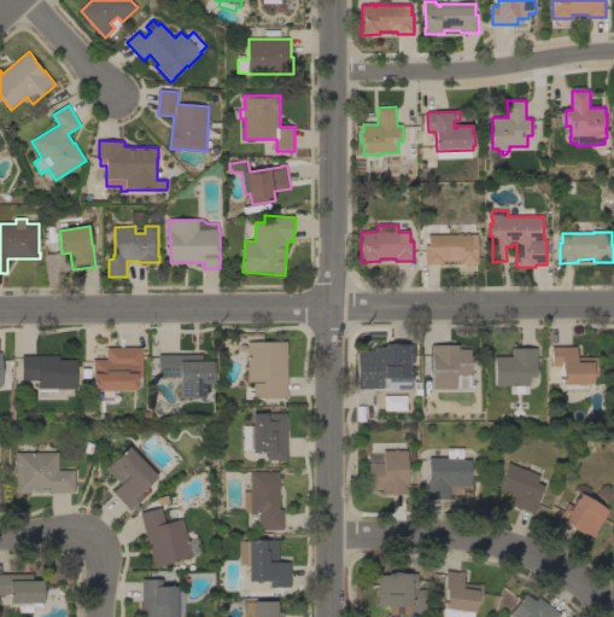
[(460,265),(460,262),(444,262),(444,265),(426,265),(426,246),(430,246),(430,236),(460,236),(460,234),(463,234),(463,237),(467,237),(467,234),(471,234),(471,236),(479,234),(479,257),(480,257),(480,265),(460,265)]
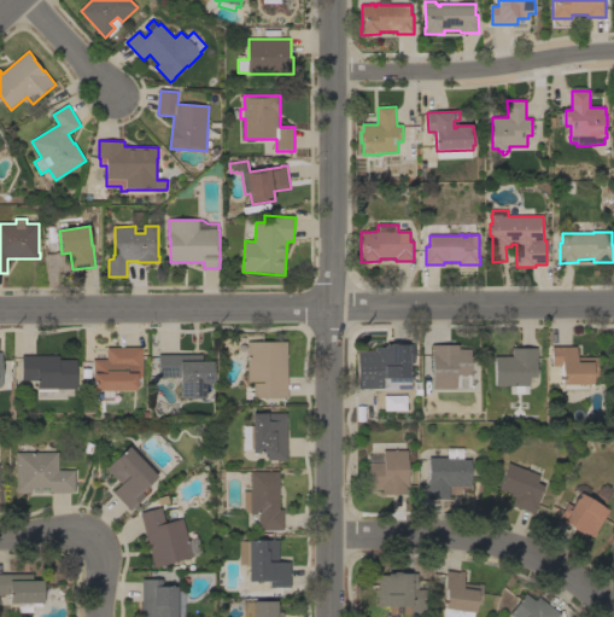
[(288,399),(255,399),(255,384),(264,384),(264,382),(249,382),(249,355),(246,355),(243,353),(243,343),(288,343),(288,399)]
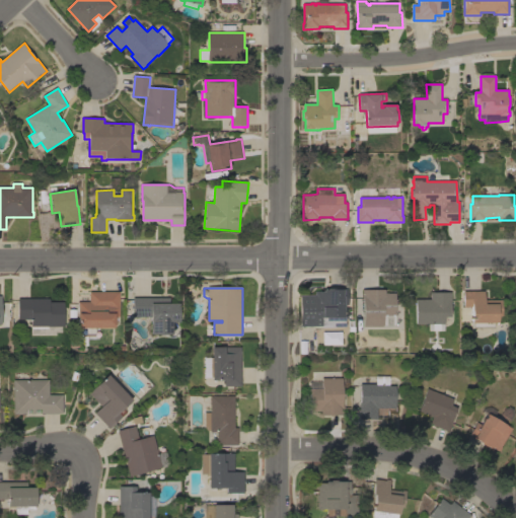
[(301,295),(315,295),(315,292),(324,292),(324,290),(328,290),(328,289),(337,289),(337,290),(349,289),(349,305),(345,305),(345,317),(347,317),(347,327),(322,327),(322,326),(301,326),(301,295)]
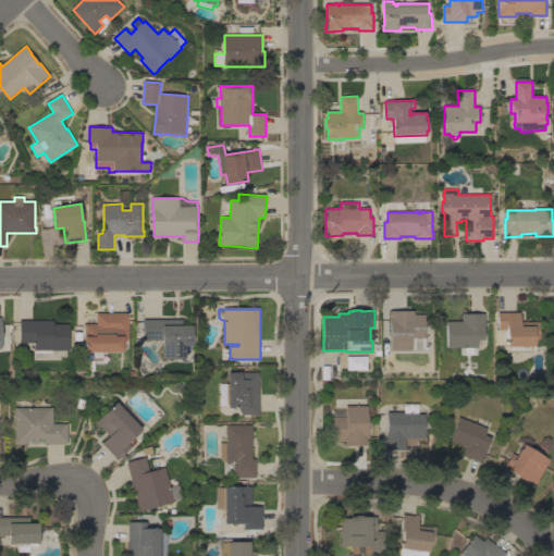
[(423,346),(415,346),(415,350),(392,350),(391,319),(390,319),(390,311),(415,311),(415,316),(426,316),(426,340),(423,340),(423,346)]
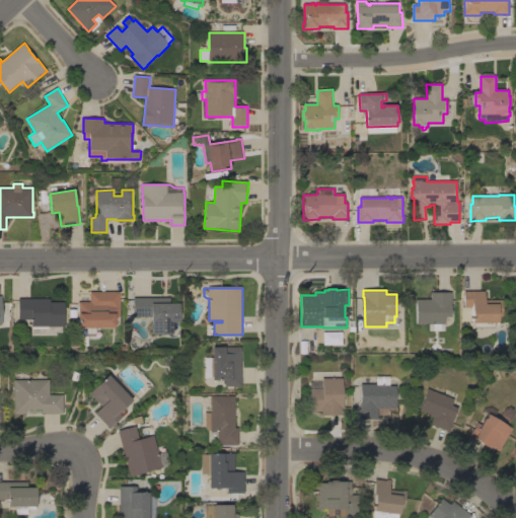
[(473,328),(473,323),(472,323),(472,308),(464,308),(464,291),(486,292),(486,300),(503,300),(503,315),(499,315),(499,323),(495,323),(495,328),(473,328)]
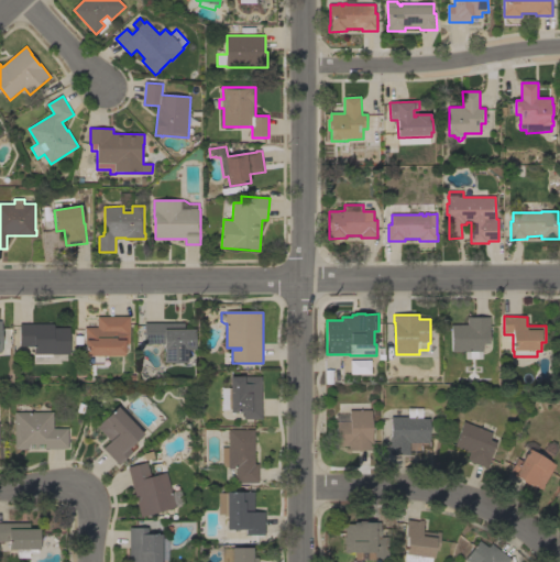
[(131,317),(131,344),(129,344),(129,352),(125,352),(125,356),(103,356),(103,365),(90,365),(90,364),(90,356),(86,356),(86,353),(86,328),(98,328),(98,317),(131,317)]
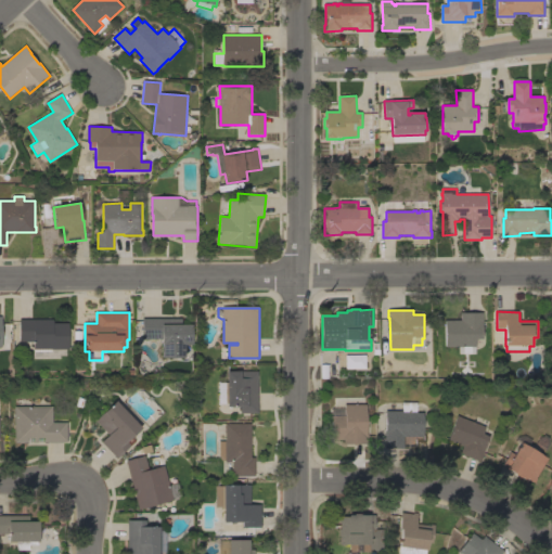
[(475,353),(459,353),(459,347),(446,347),(446,321),(462,321),(462,313),(484,313),(484,324),(484,339),(476,339),(476,347),(475,347),(475,353)]
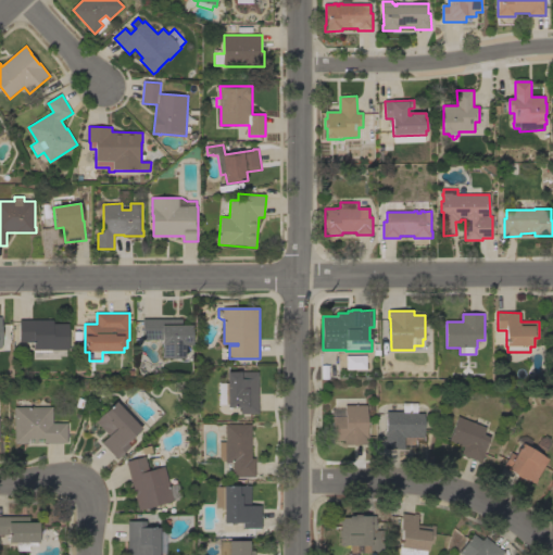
[(135,338),(135,324),(143,324),(143,319),(183,319),(183,326),(193,326),(193,345),(186,345),(186,358),(163,358),(163,340),(143,340),(143,338),(135,338)]
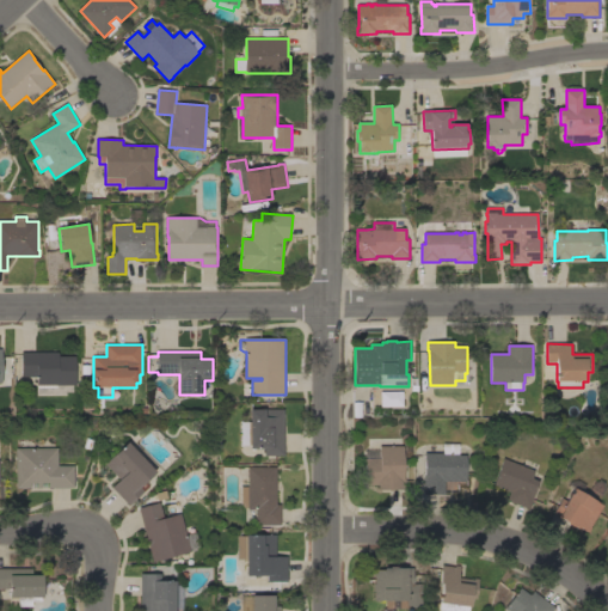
[(73,391),(67,391),(67,396),(37,396),(37,389),(37,385),(38,385),(38,377),(23,377),(23,353),(60,353),(60,356),(77,356),(77,364),(83,364),(83,371),(77,371),(77,385),(73,385),(73,391)]
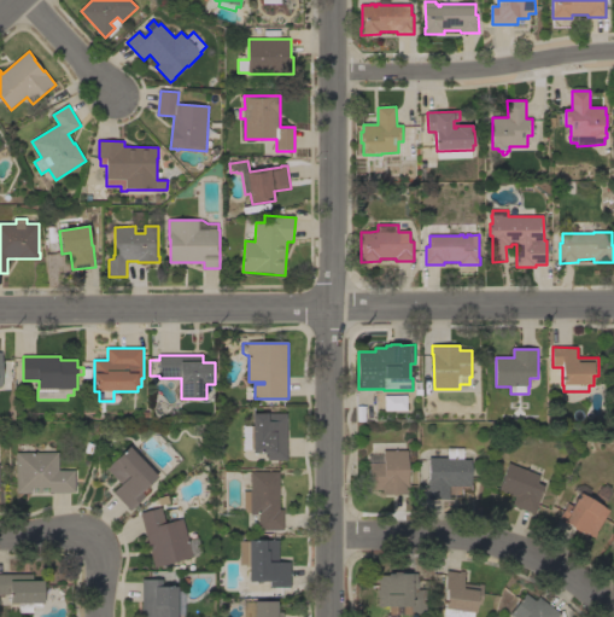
[(244,449),(244,426),(253,426),(253,413),(288,413),(288,460),(268,460),(268,453),(253,453),(253,449),(244,449)]
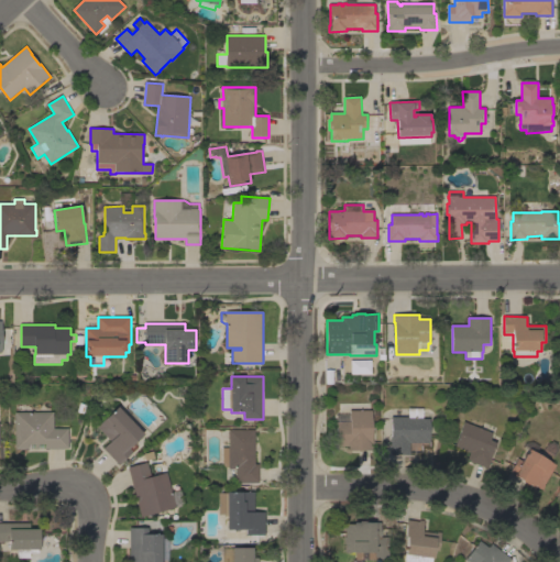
[(144,434),(130,448),(134,452),(120,465),(105,449),(112,441),(98,427),(119,407),(144,434)]
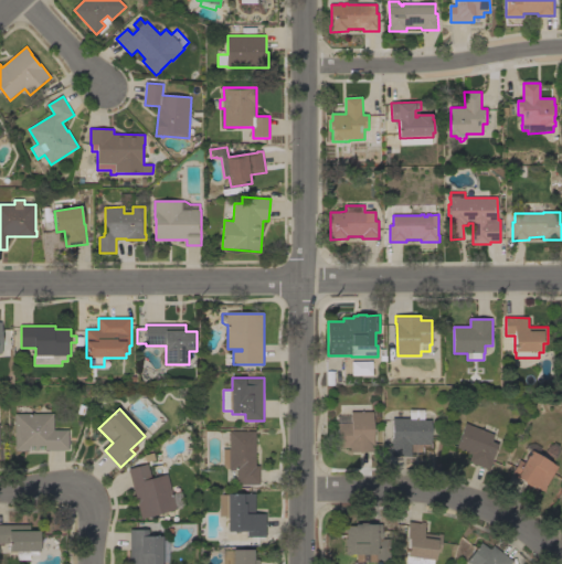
[(410,410),(425,410),(425,419),(426,419),(426,421),(433,421),(432,445),(412,445),(412,457),(393,456),(393,418),(410,418),(410,410)]
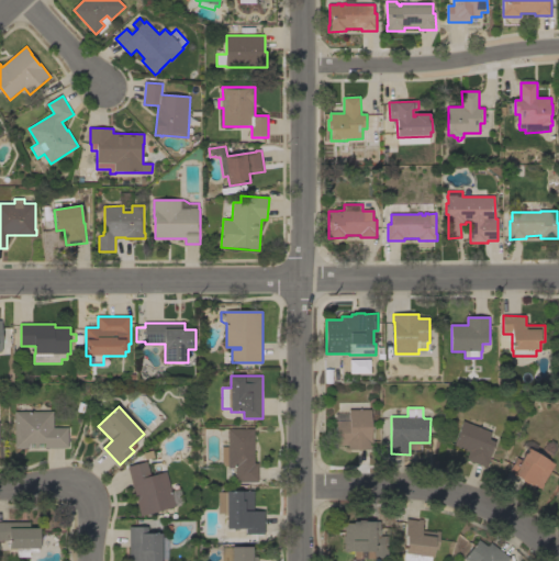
[(350,411),(372,410),(372,440),(373,440),(373,450),(349,450),(349,446),(337,446),(337,422),(336,422),(336,414),(350,414),(350,411)]
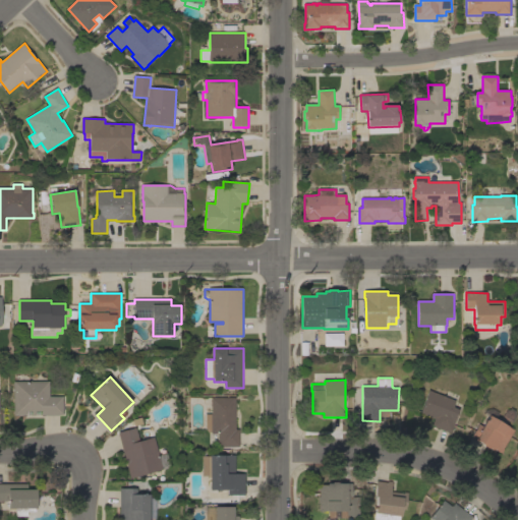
[(50,382),(51,397),(64,397),(64,415),(42,415),(42,411),(36,411),(36,416),(33,416),(33,411),(26,411),(26,416),(14,416),(14,382),(50,382)]
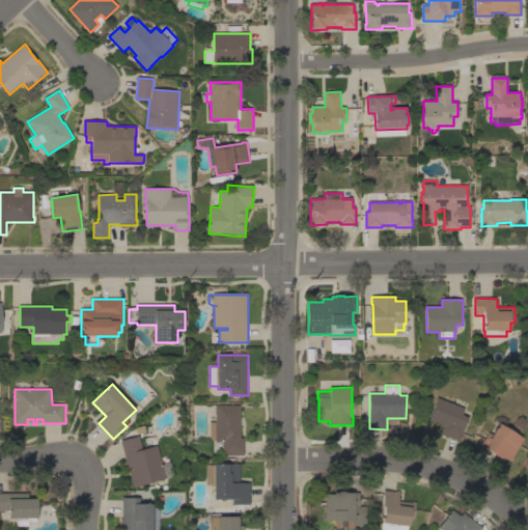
[(466,409),(463,415),(469,418),(464,431),(465,431),(461,442),(441,435),(444,427),(433,423),(433,422),(429,420),(438,398),(466,409)]
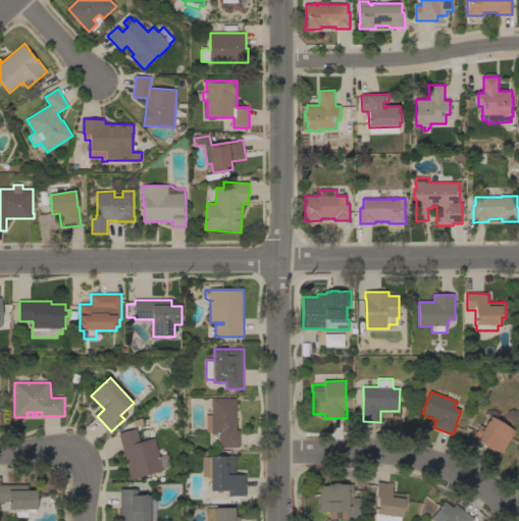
[(213,433),(206,433),(206,415),(213,415),(213,399),(237,399),(237,430),(241,430),(241,448),(219,448),(219,434),(213,434),(213,433)]
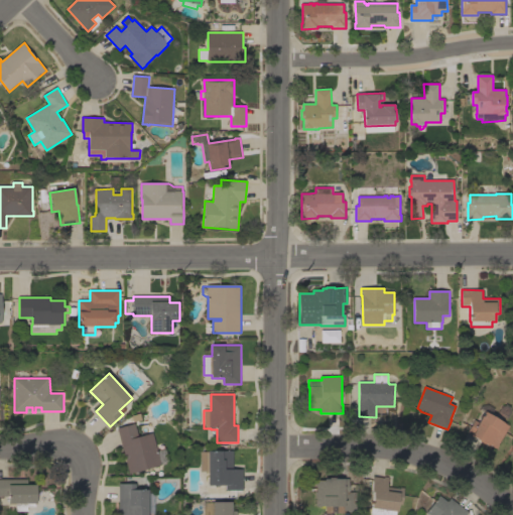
[(510,426),(499,444),(500,445),(497,448),(490,444),(489,445),(485,443),(485,444),(479,441),(480,440),(468,433),(475,420),(479,422),(485,412),(510,426)]
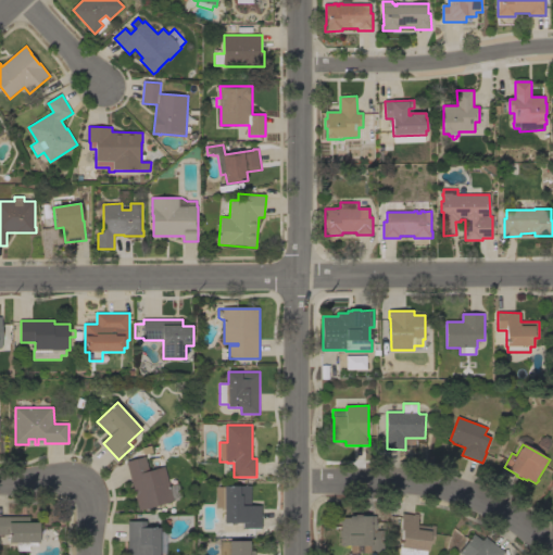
[(178,483),(183,500),(174,502),(140,511),(127,462),(146,456),(150,471),(165,467),(171,486),(178,483)]
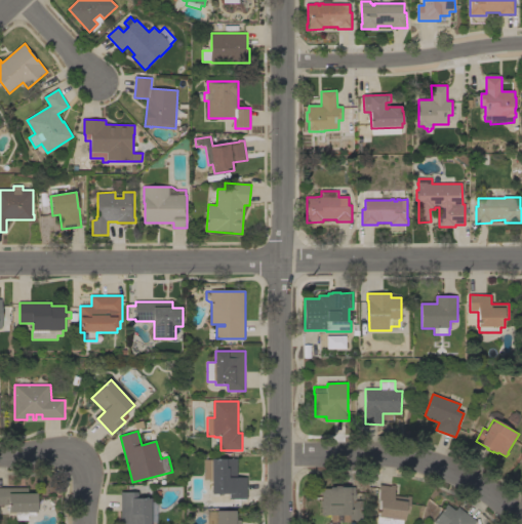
[(248,499),(231,499),(231,494),(212,494),(212,480),(205,480),(205,460),(212,460),(212,459),(238,459),(238,478),(248,478),(248,499)]
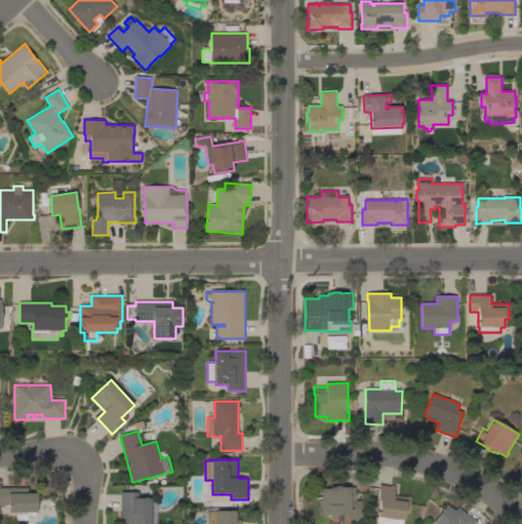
[(377,523),(378,517),(380,501),(378,500),(380,485),(392,487),(392,485),(396,486),(395,495),(408,497),(409,496),(412,496),(410,514),(405,513),(403,523),(377,523)]
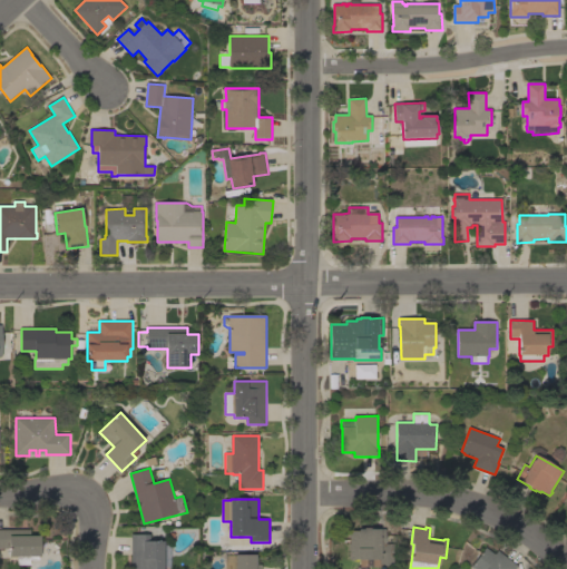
[(351,531),(359,531),(359,529),(364,529),(364,528),(371,528),(371,529),(387,529),(387,545),(396,545),(396,565),(390,565),(389,566),(385,566),(384,565),(381,565),(381,560),(350,560),(351,531)]
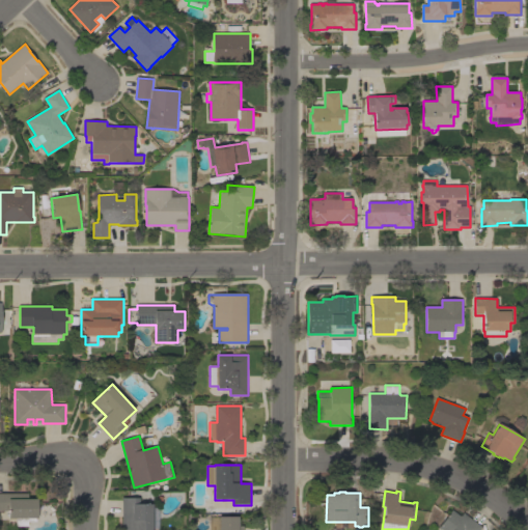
[(0,494),(29,494),(29,499),(38,499),(38,519),(36,519),(36,521),(29,521),(29,524),(11,525),(11,519),(9,519),(9,510),(5,510),(5,512),(0,512),(0,494)]
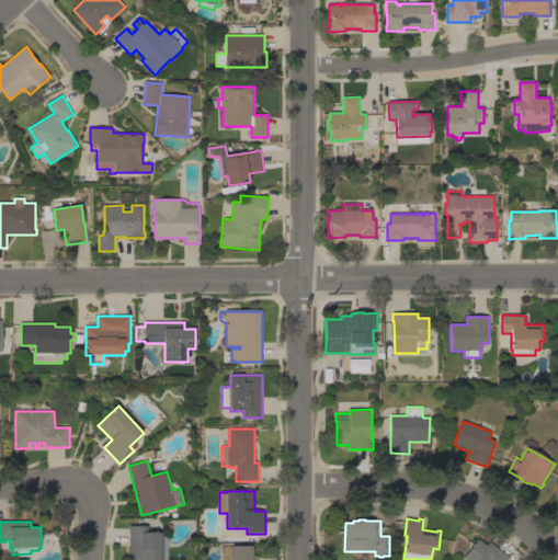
[(168,536),(168,559),(162,559),(129,559),(131,526),(148,526),(148,533),(162,533),(162,536),(168,536)]
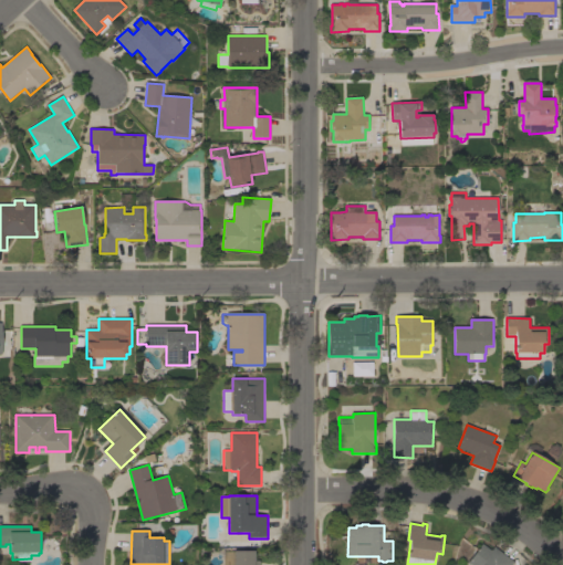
[(466,564),(467,563),(468,563),(483,544),(492,551),(496,547),(514,562),(512,564),(466,564)]
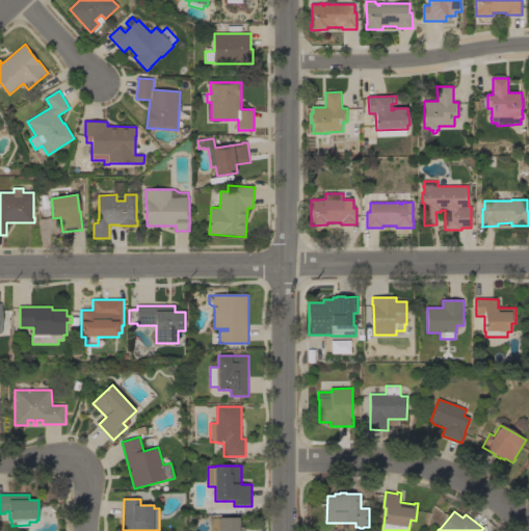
[(211,530),(212,519),(220,520),(220,518),(239,518),(239,527),(245,527),(245,530),(211,530)]
